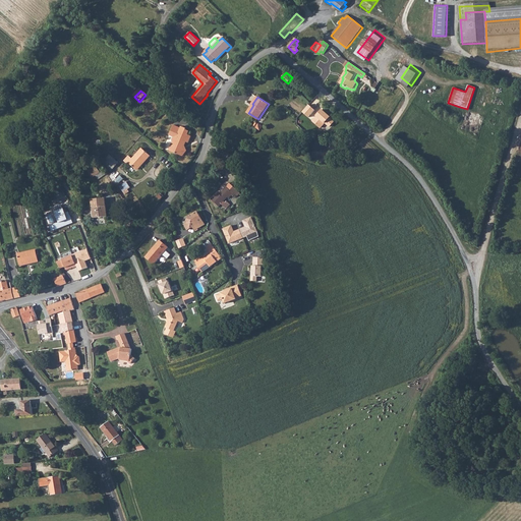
[(309,105),(302,112),(309,117),(315,110),(309,105)]
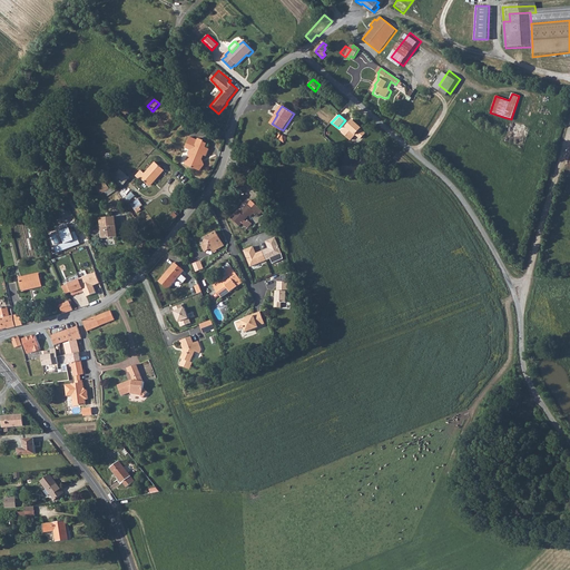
[(363,128),(353,119),(342,131),(352,140),(356,135),(362,139),(366,133),(362,129),(363,128)]
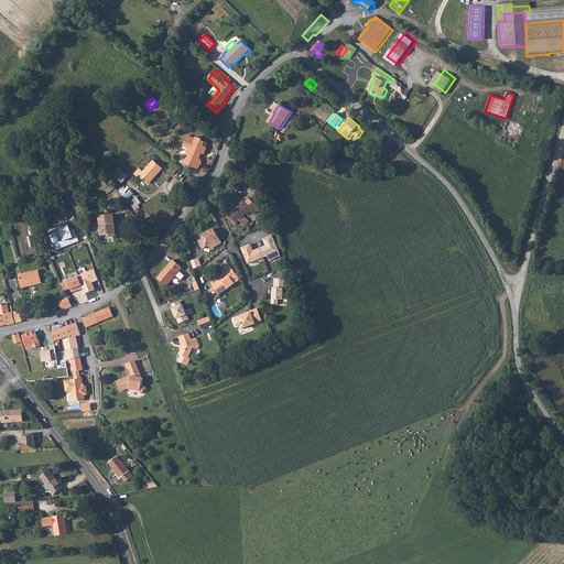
[(197,152),(202,154),(205,147),(202,145),(203,142),(201,140),(199,139),(193,136),(193,137),(186,134),(182,145),(185,148),(183,152),(184,153),(180,162),(194,169),(196,162),(194,161),(197,152)]
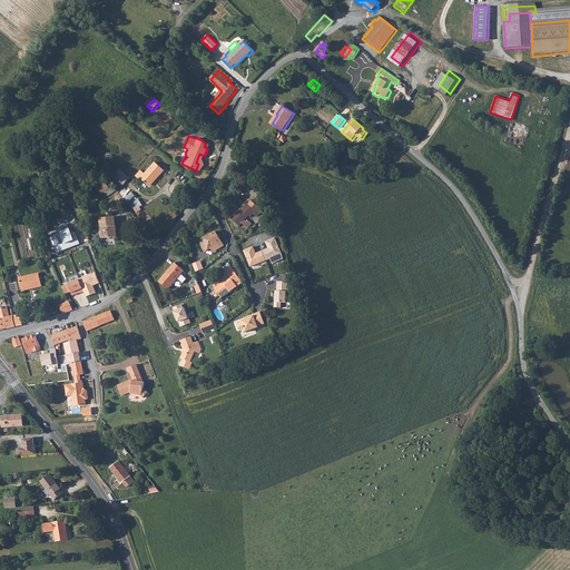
[(164,172),(154,163),(144,174),(139,172),(135,177),(138,180),(139,178),(148,186),(158,174),(160,175),(164,172)]
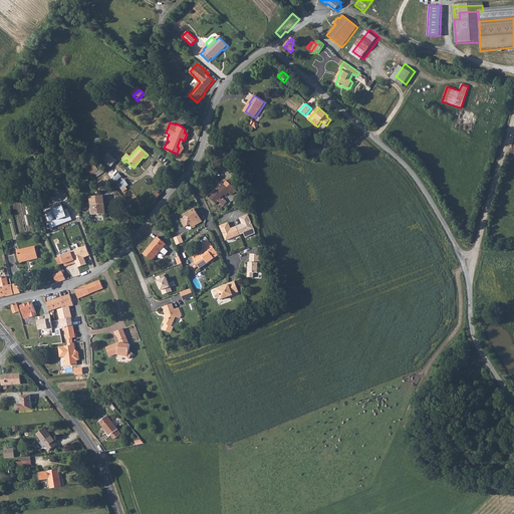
[(113,162),(106,155),(102,160),(109,167),(113,162)]
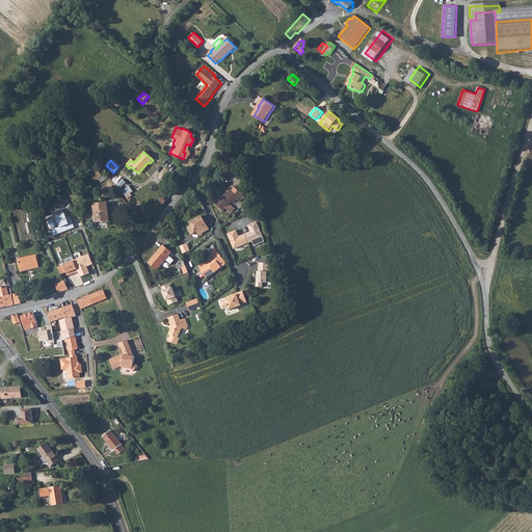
[(101,176),(98,173),(89,177),(92,182),(101,176)]
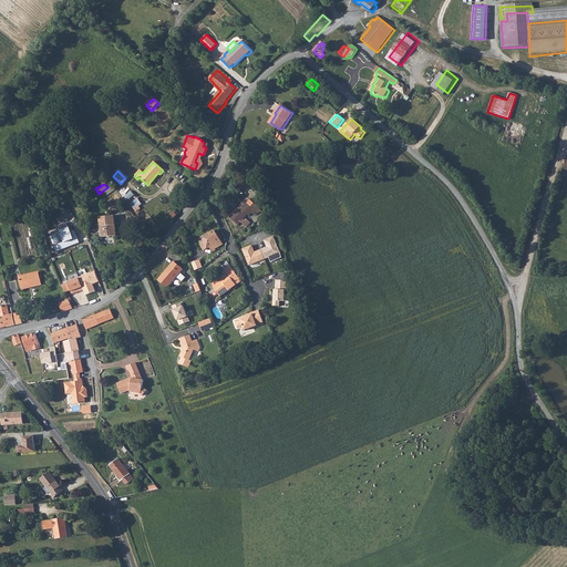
[(131,203),(136,210),(144,206),(138,197),(131,203)]
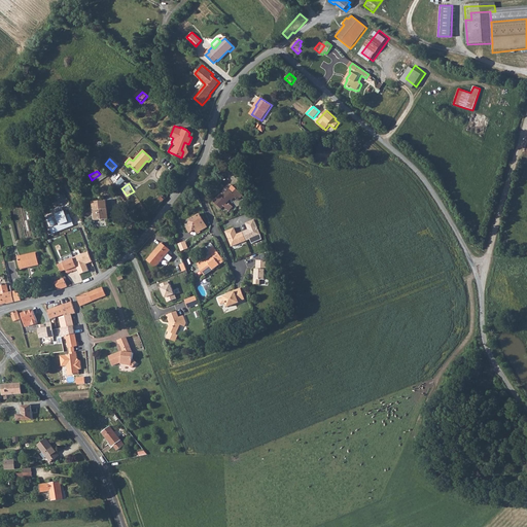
[(241,187),(238,184),(235,187),(233,185),(222,197),(220,194),(213,201),(221,209),(224,206),(230,211),(233,207),(230,203),(227,205),(226,203),(235,195),(240,199),(243,196),(238,189),(241,187)]
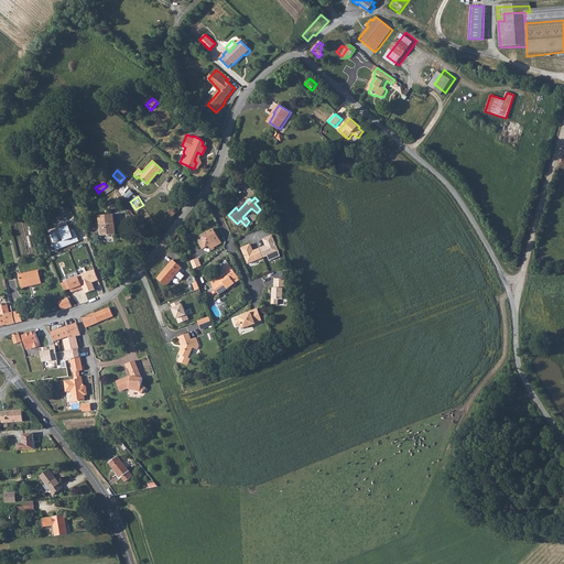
[(115,235),(112,215),(98,216),(99,236),(115,235)]
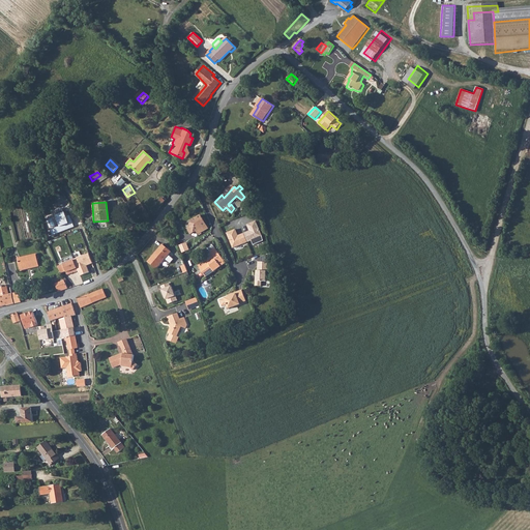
[(52,230),(54,234),(75,226),(70,215),(67,217),(65,212),(64,212),(62,208),(57,210),(59,214),(57,215),(61,226),(52,230)]
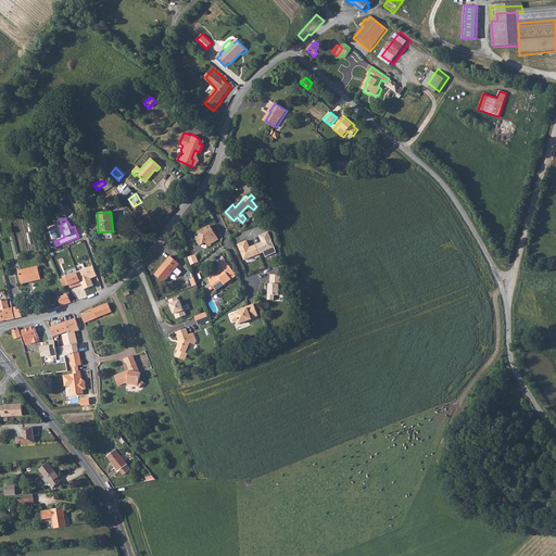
[(218,239),(211,225),(202,229),(203,230),(202,230),(201,236),(197,238),(200,244),(205,241),(207,244),(218,239)]
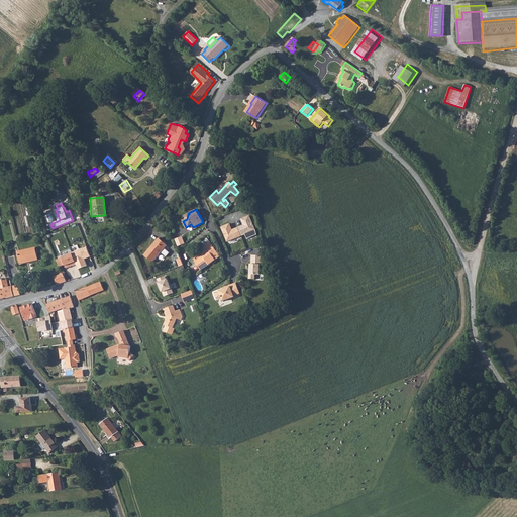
[(254,230),(249,215),(241,218),(243,224),(232,228),(229,222),(221,225),(226,240),(254,230)]
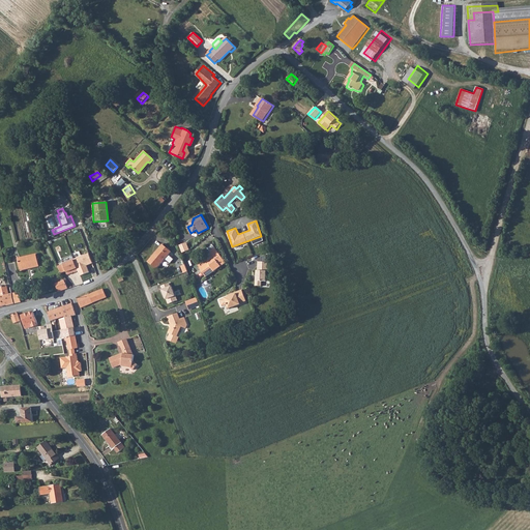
[(180,244),(182,253),(190,249),(187,242),(180,244)]
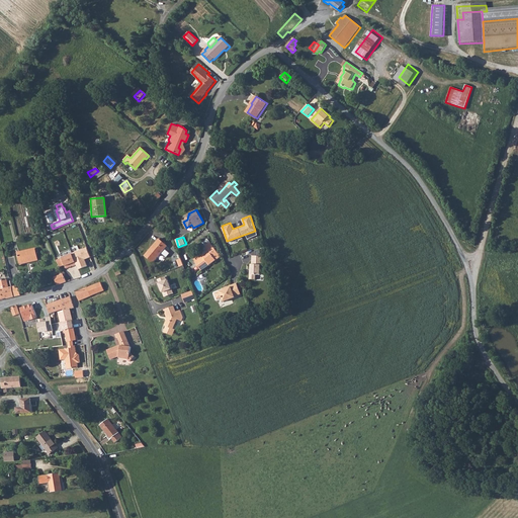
[(166,245),(158,239),(144,255),(152,262),(166,245)]
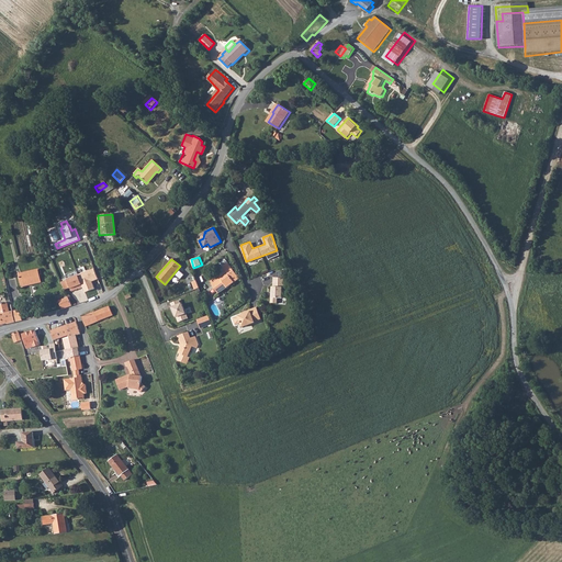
[(239,278),(227,262),(222,267),(227,272),(228,274),(222,279),(221,278),(212,283),(220,293),(239,278)]
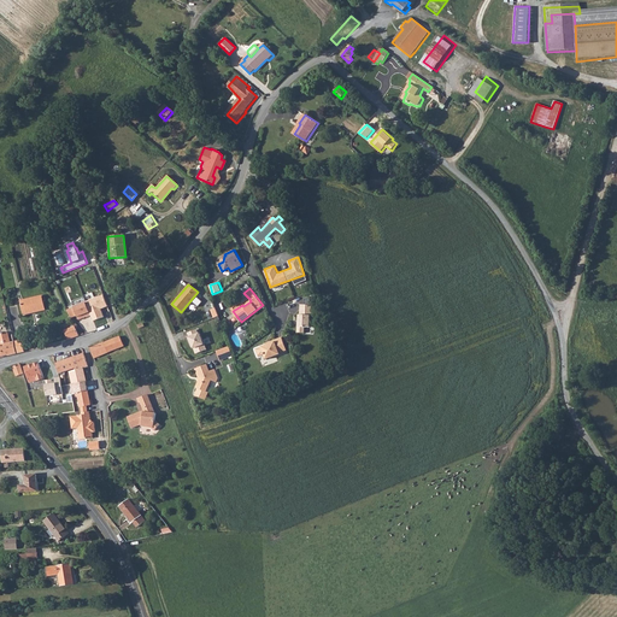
[(87,301),(69,310),(72,318),(78,316),(80,319),(92,315),(94,321),(105,317),(103,309),(109,306),(104,294),(87,301)]
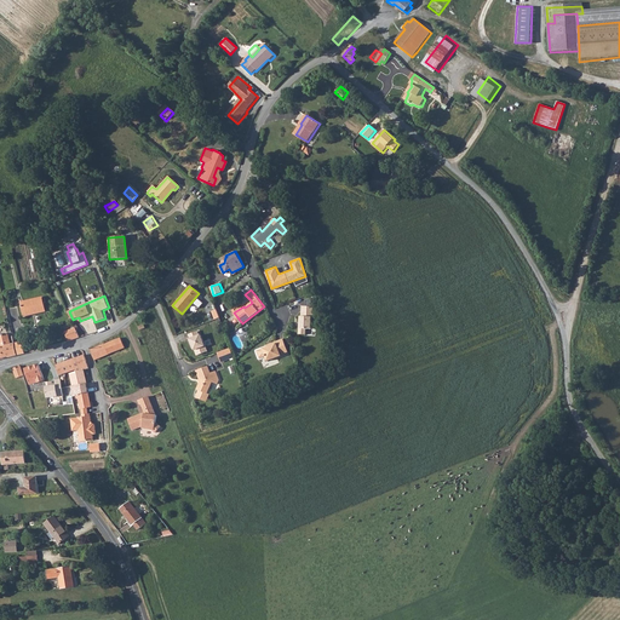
[(44,311),(40,297),(18,302),(22,316),(44,311)]
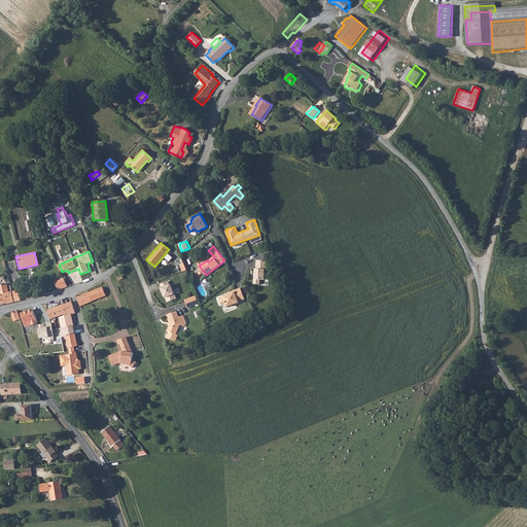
[(266,271),(267,261),(256,260),(255,270),(253,270),(252,284),(258,285),(259,280),(264,280),(265,271),(266,271)]
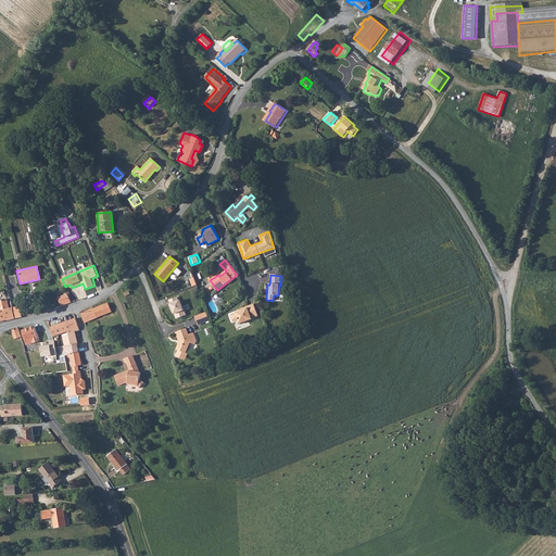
[(66,294),(55,298),(59,305),(70,302),(66,294)]
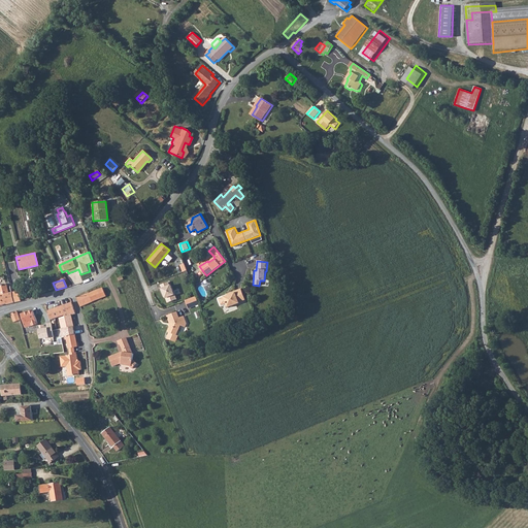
[(12,302),(10,292),(5,294),(3,285),(0,285),(0,297),(2,305),(12,302)]
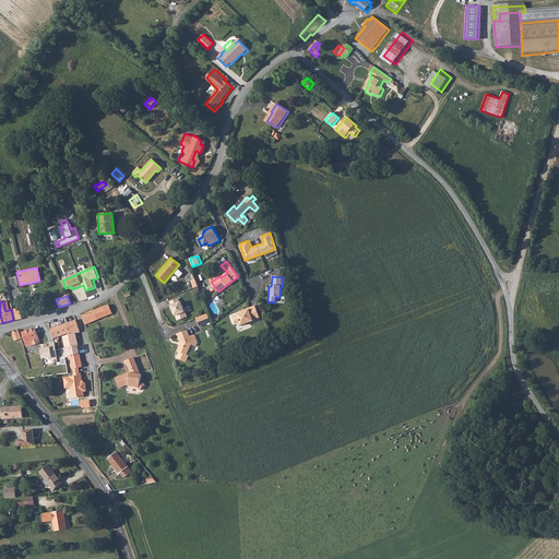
[(93,310),(96,320),(111,313),(108,304),(93,310)]
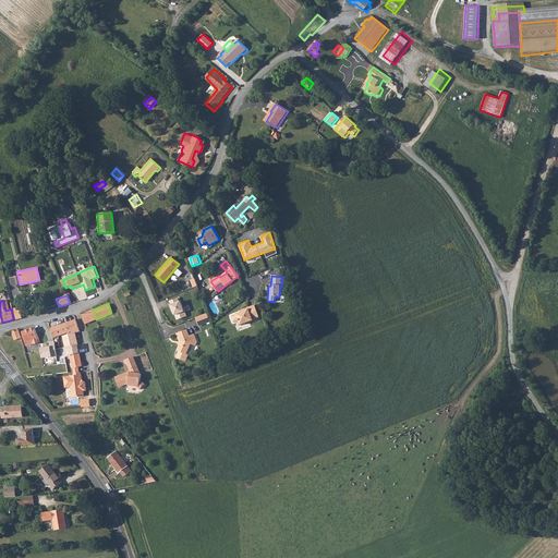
[(257,316),(254,305),(247,307),(247,308),(235,313),(239,324),(252,319),(251,318),(257,316)]
